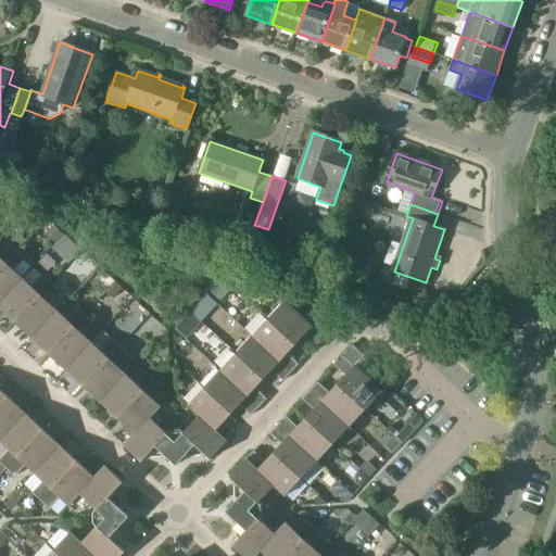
[(0,252),(0,268),(17,251),(9,243),(0,252)]
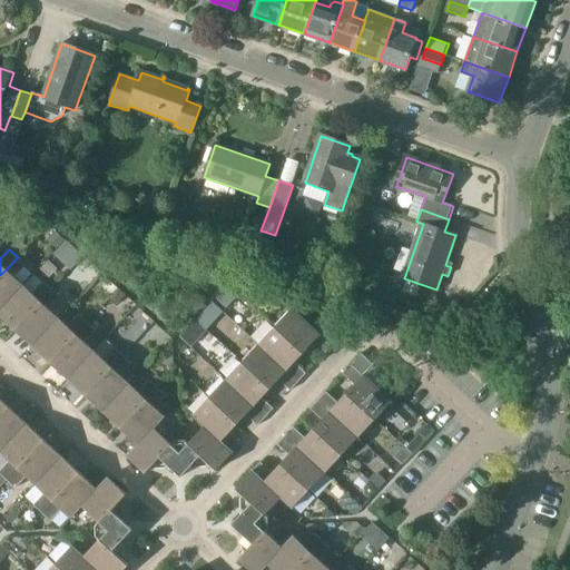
[(27,265),(18,257),(0,275),(0,311),(23,286),(15,278),(27,265)]
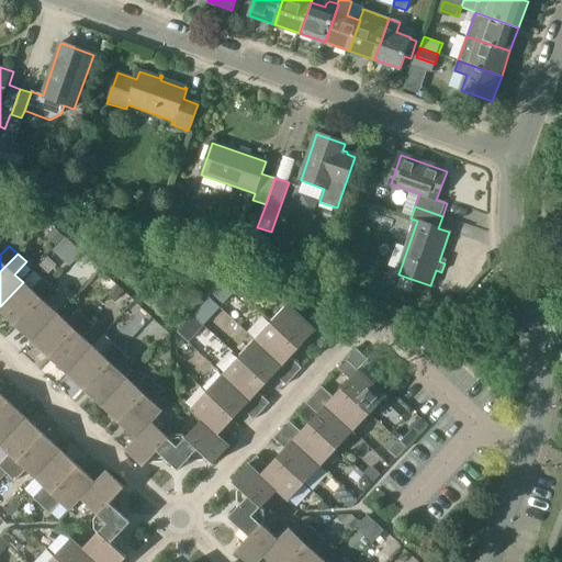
[(107,276),(99,284),(109,293),(116,285),(107,276)]
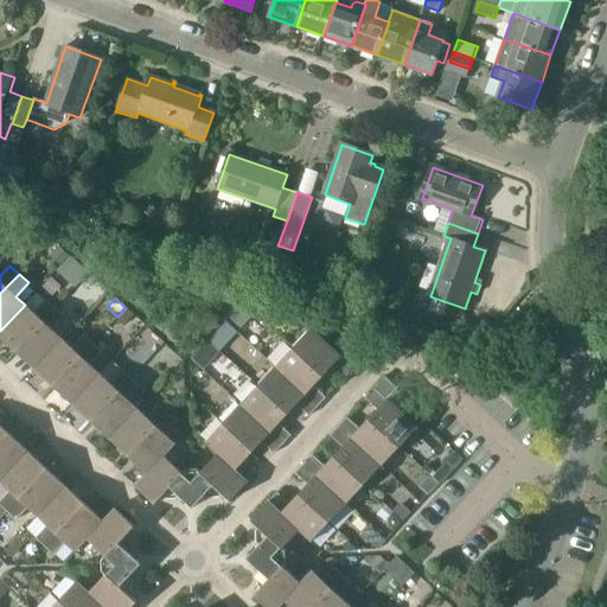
[(34,313),(25,305),(0,331),(0,337),(16,351),(56,308),(46,300),(34,313)]
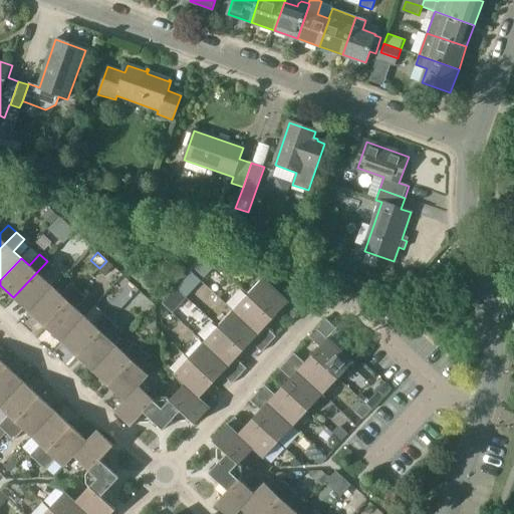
[(207,257),(192,272),(202,281),(217,264),(207,257)]
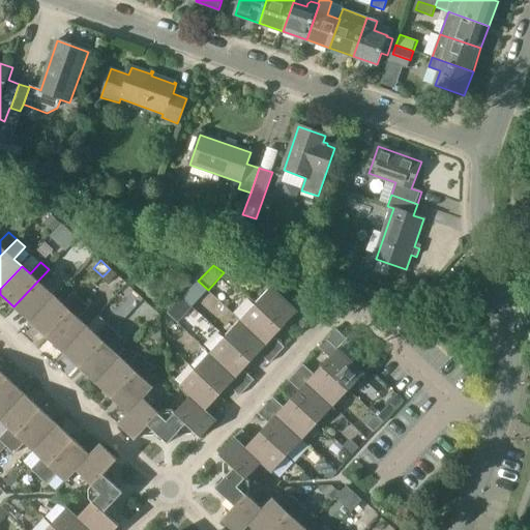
[(49,269),(13,306),(30,322),(54,296),(45,288),(56,276),(56,275),(50,270),(49,269)]
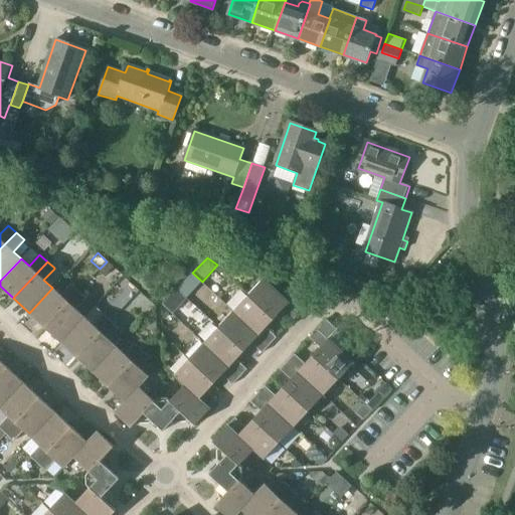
[(177,290),(186,298),(202,282),(192,273),(177,290)]
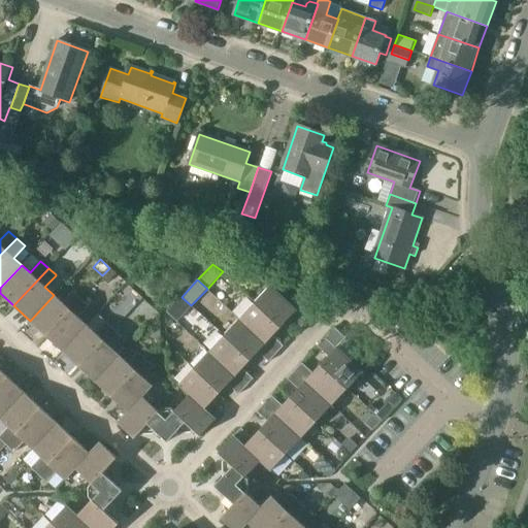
[(307,321),(306,320),(315,310),(302,299),(293,307),(270,286),(255,302),(282,327),(289,319),(300,329),(307,321)]
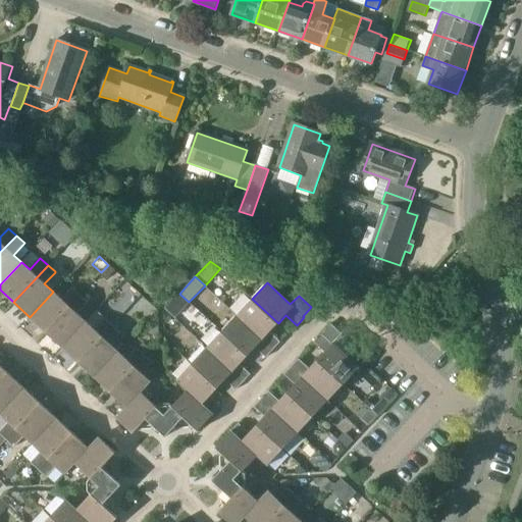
[(61,300),(53,292),(30,317),(46,332),(81,296),(72,288),(61,300)]
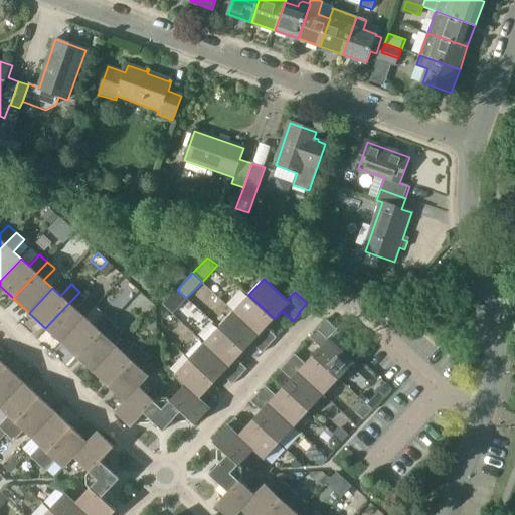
[(173,313),(186,298),(177,290),(163,304),(173,313)]
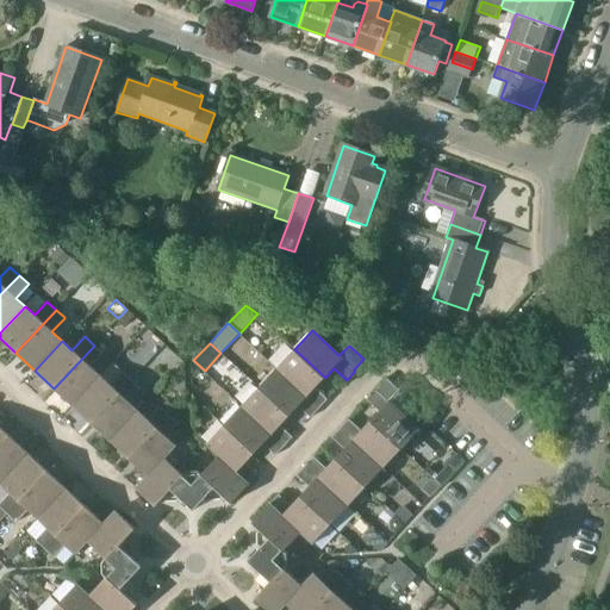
[(103,354),(94,346),(54,388),(73,406),(100,377),(91,367),(103,354)]
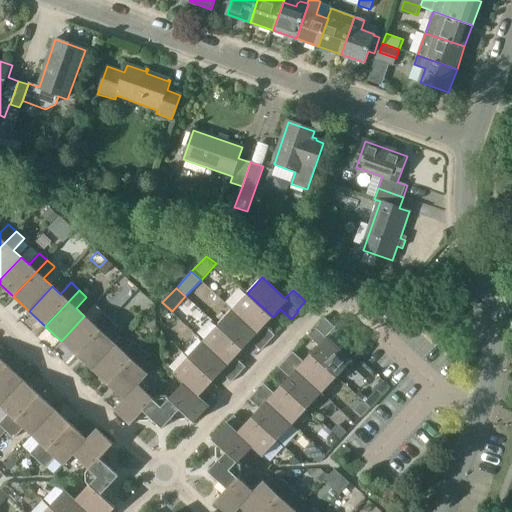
[(273,317),(247,293),(232,309),(269,343),(276,335),(265,325),(273,317)]
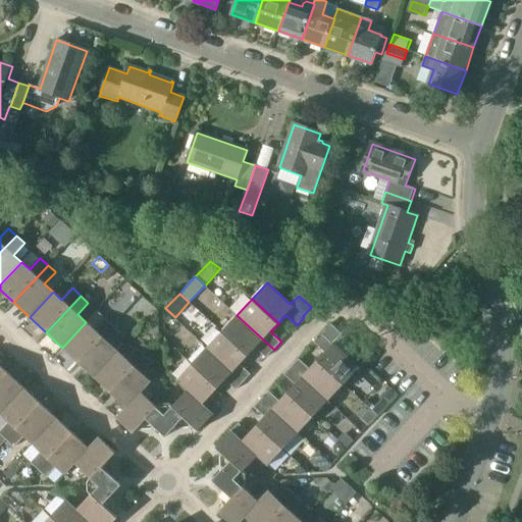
[(222,331),(249,356),(256,348),(267,357),(274,350),(237,315),(222,331)]
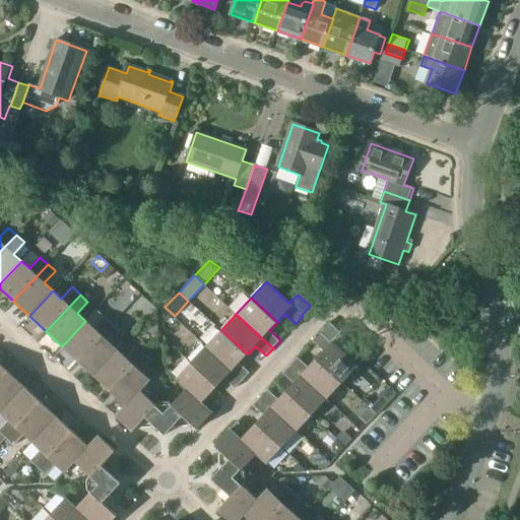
[(94,328),(85,321),(62,346),(78,362),(113,324),(105,317),(94,328)]
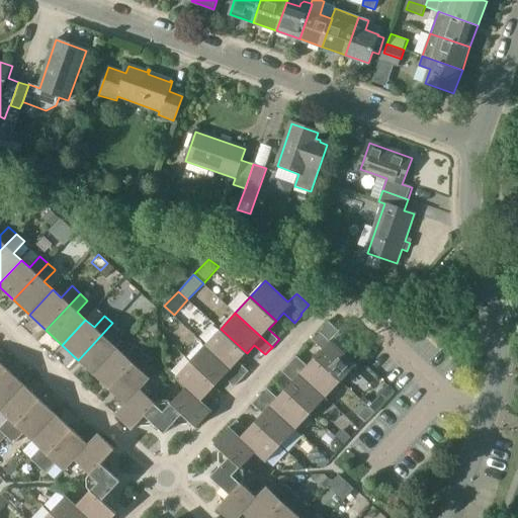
[(312,340),(323,349),(315,357),(340,381),(356,365),(331,341),(340,331),(329,322),(312,340)]
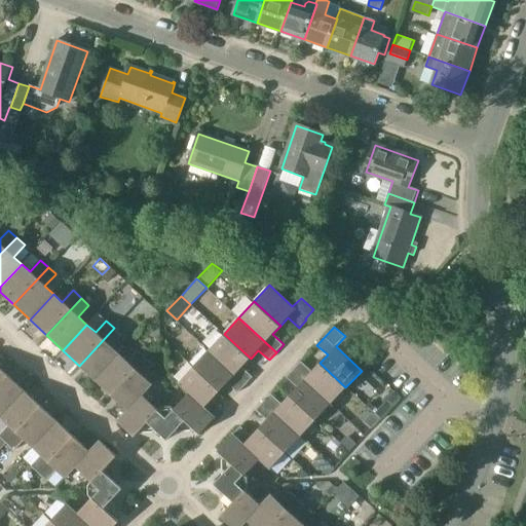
[(122,335),(114,328),(79,366),(96,381),(120,354),(112,346),(122,335)]
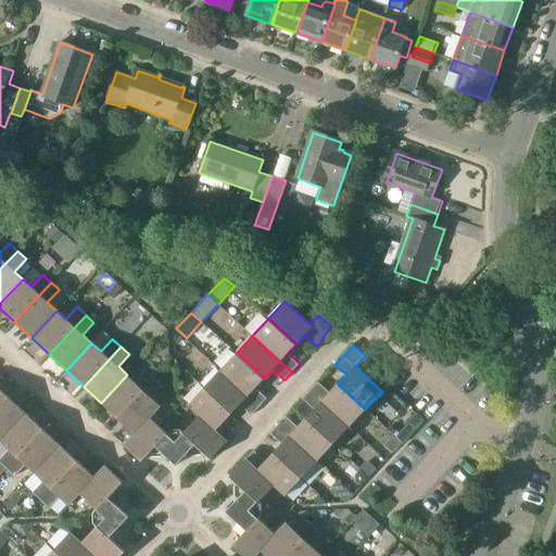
[(265,379),(237,353),(220,370),(260,407),(268,399),(256,388),(265,379)]
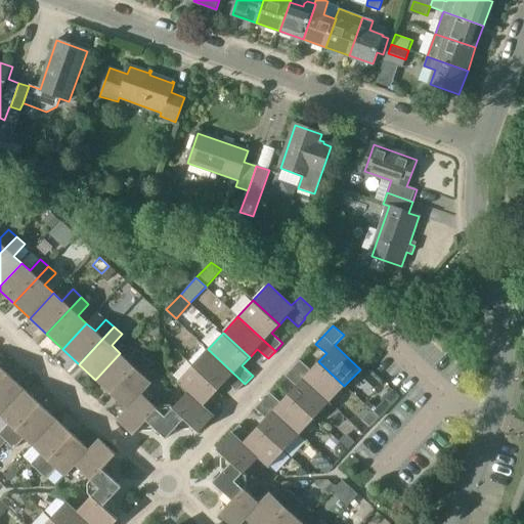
[(128,360),(120,353),(95,380),(112,395),(146,356),(138,349),(128,360)]
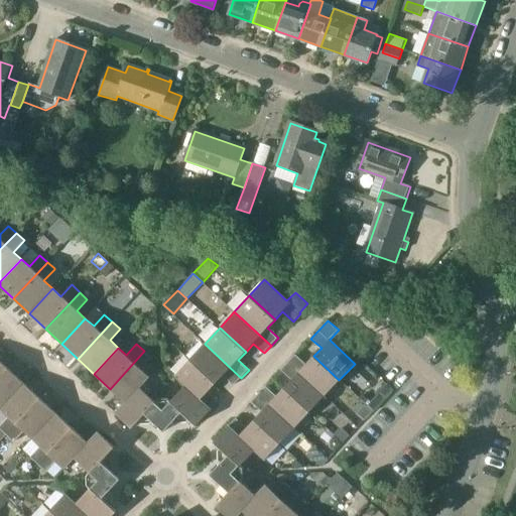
[(189,360),(216,384),(224,376),(234,385),(241,378),(205,344),(189,360)]
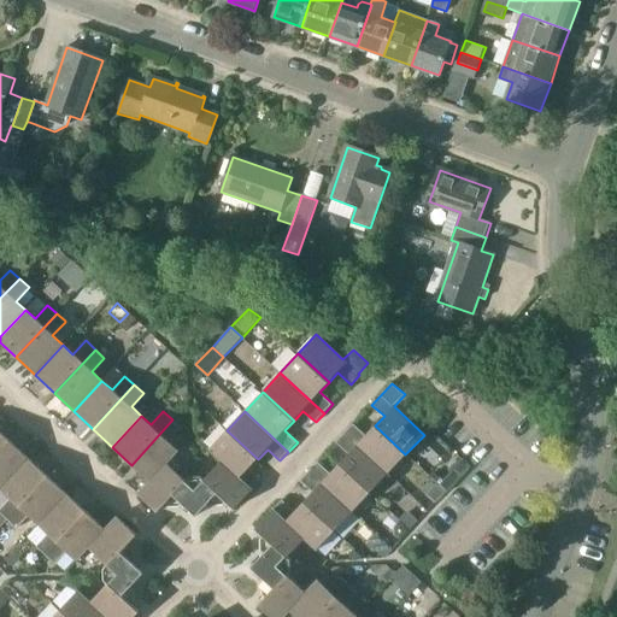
[(0,427),(6,421),(0,415),(0,452),(11,441),(0,430),(0,427)]
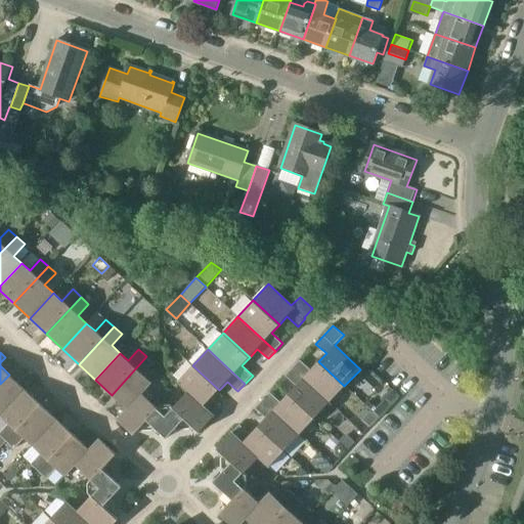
[(154,364),(146,356),(112,395),(127,409),(141,393),(142,394),(153,383),(143,375),(154,364)]
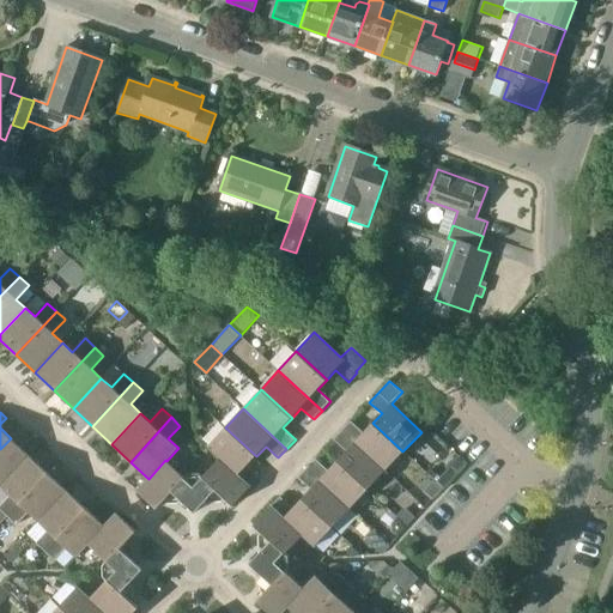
[(363,434),(351,422),(343,431),(384,471),(402,451),(372,423),(363,434)]
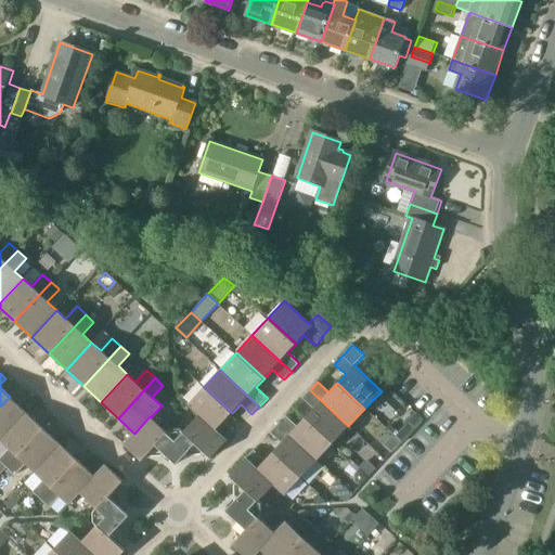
[(204,387),(188,405),(199,415),(227,441),(235,431),(224,422),(232,413),(204,387)]
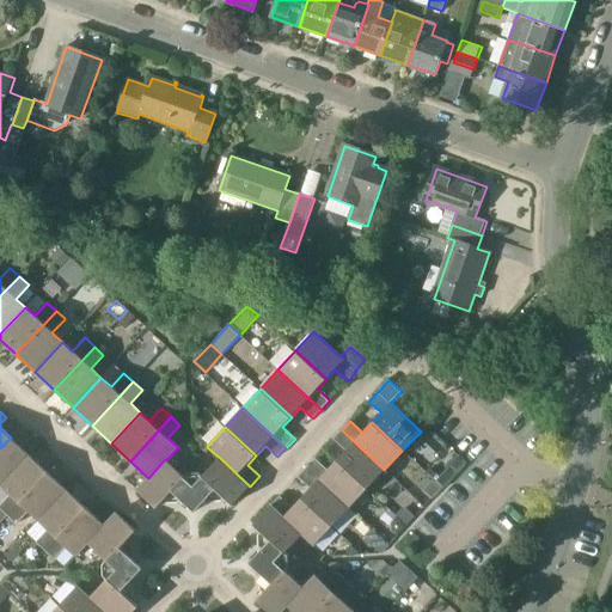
[(332,439),(346,451),(337,460),(367,489),(384,470),(342,430),(332,439)]
